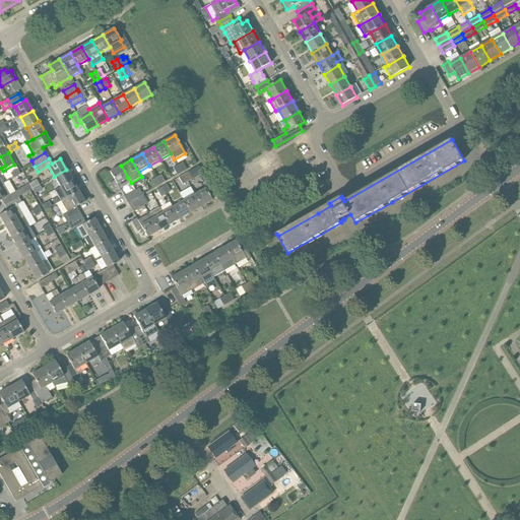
[(186,170),(189,168),(187,165),(184,166),(183,163),(178,166),(182,173),(187,170),(186,170)]
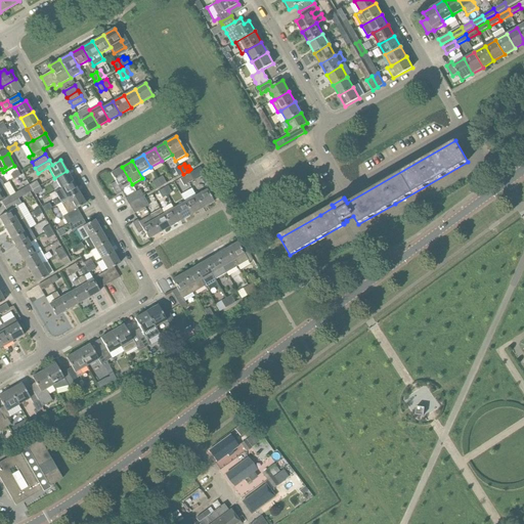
[(117,195),(122,192),(118,185),(129,179),(122,167),(111,173),(116,182),(111,185),(117,195)]
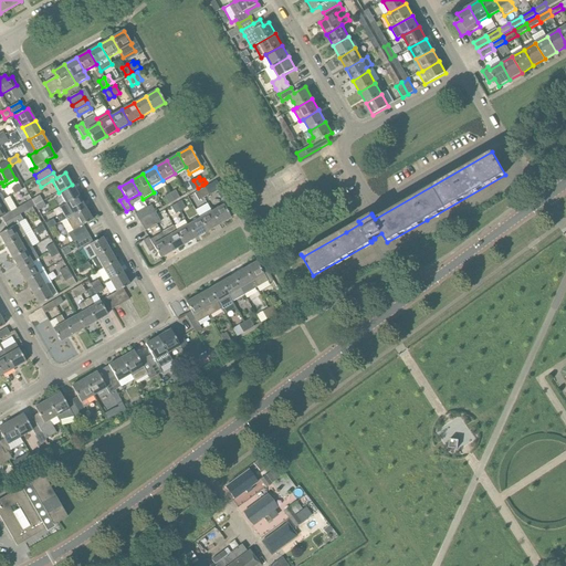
[(192,190),(198,188),(194,180),(188,184),(192,190)]
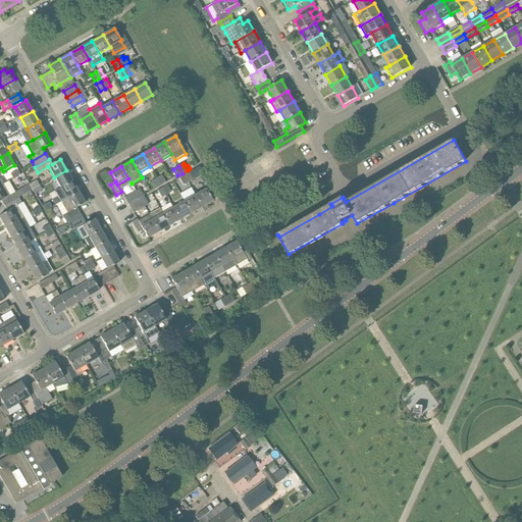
[(199,167),(189,173),(193,180),(203,174),(199,167)]
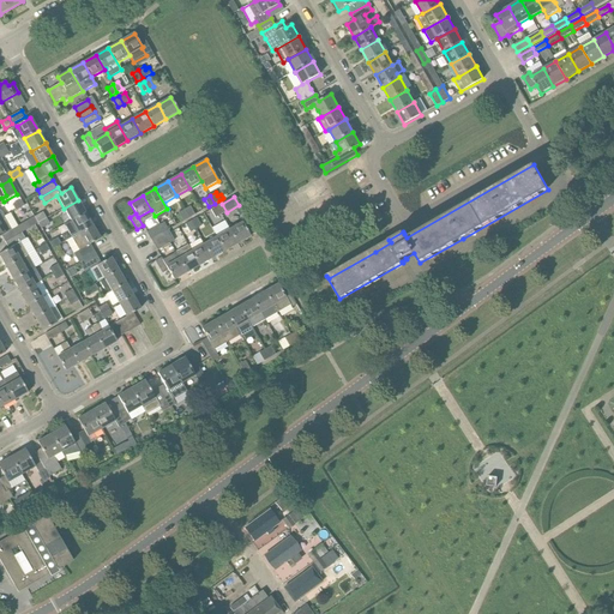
[(16,210),(24,206),(20,200),(13,205),(16,210)]
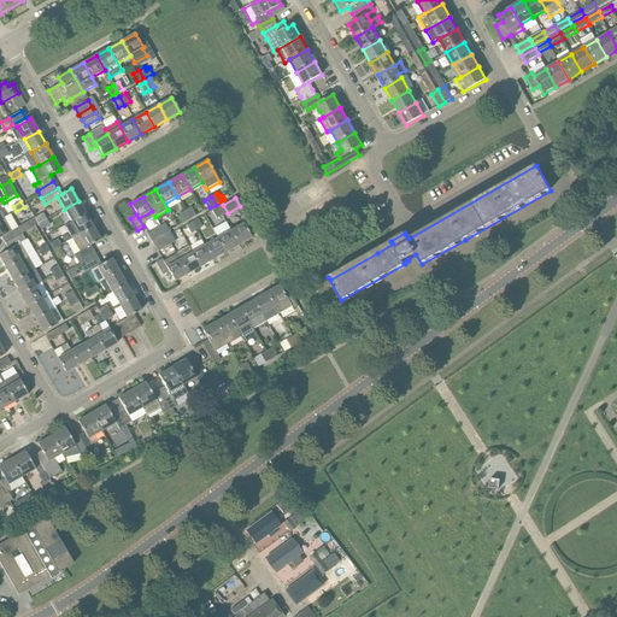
[(71,222),(86,215),(78,201),(64,210),(71,222)]
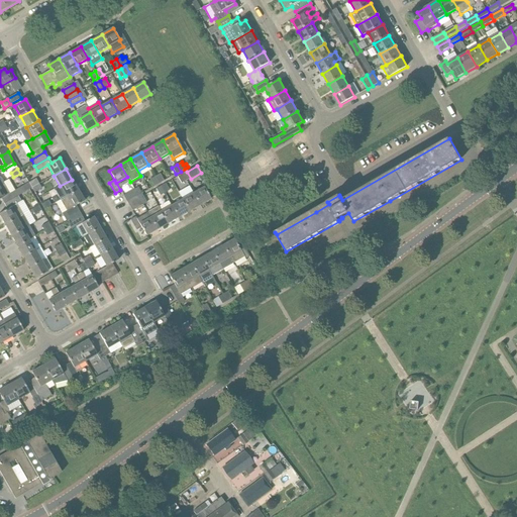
[(186,181),(191,179),(187,172),(182,174),(186,181)]
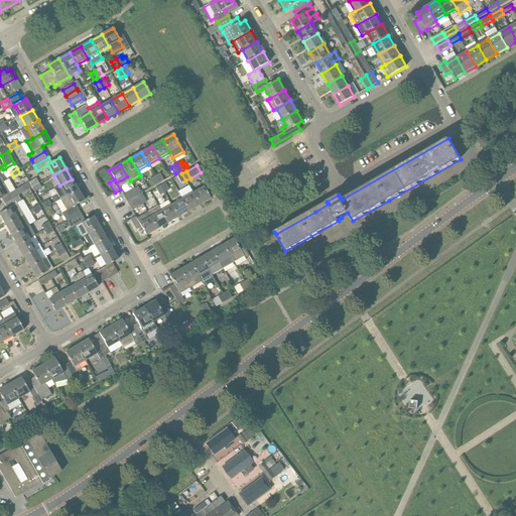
[(159,183),(163,180),(160,173),(155,176),(159,183)]
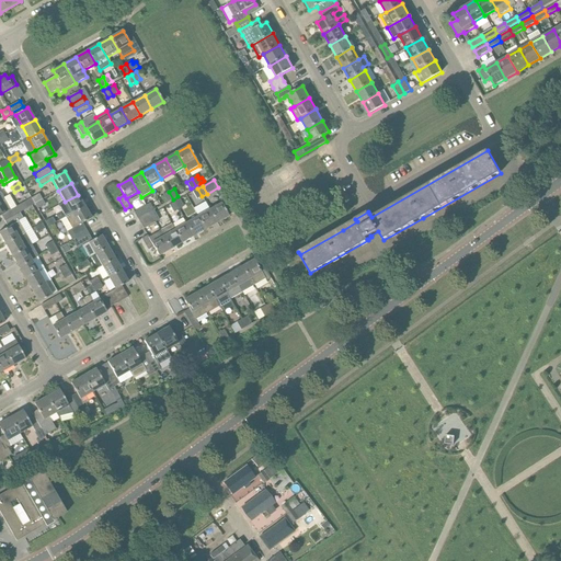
[(197,199),(202,196),(197,189),(193,192),(197,199)]
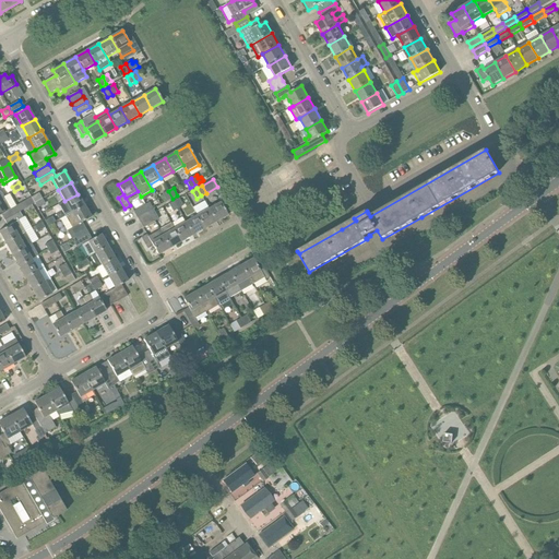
[(167,202),(173,199),(168,191),(163,194),(167,202)]
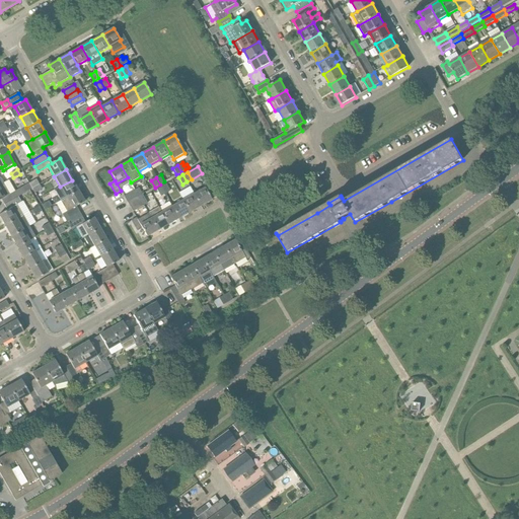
[(61,202),(78,191),(72,180),(60,187),(54,191),(61,202)]
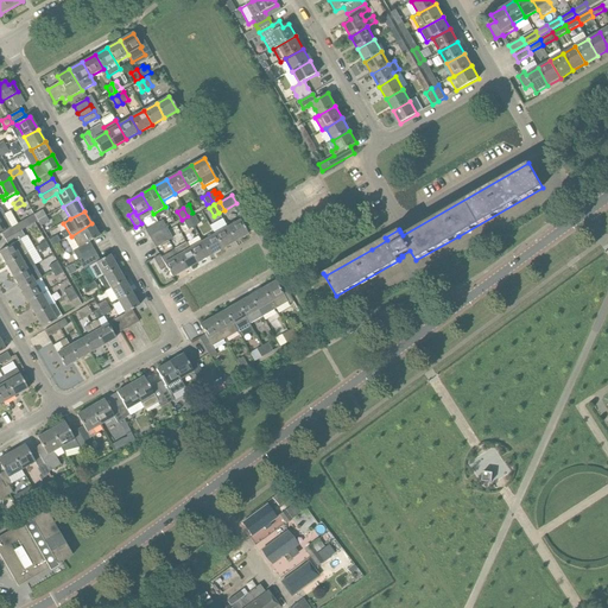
[(21,230),(38,221),(35,215),(11,228),(4,215),(0,217),(0,234),(1,234),(5,240),(21,230)]
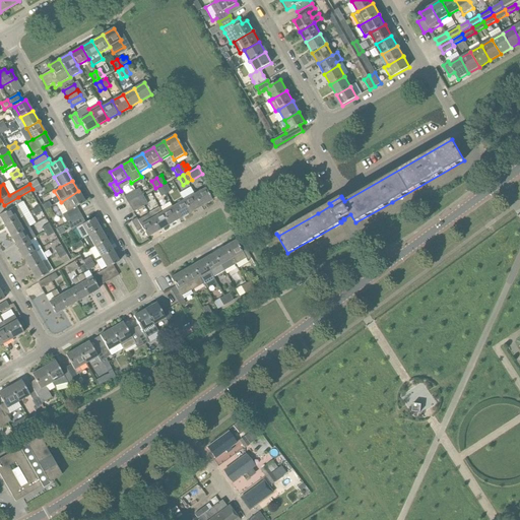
[(36,194),(42,190),(39,185),(33,189),(36,194)]
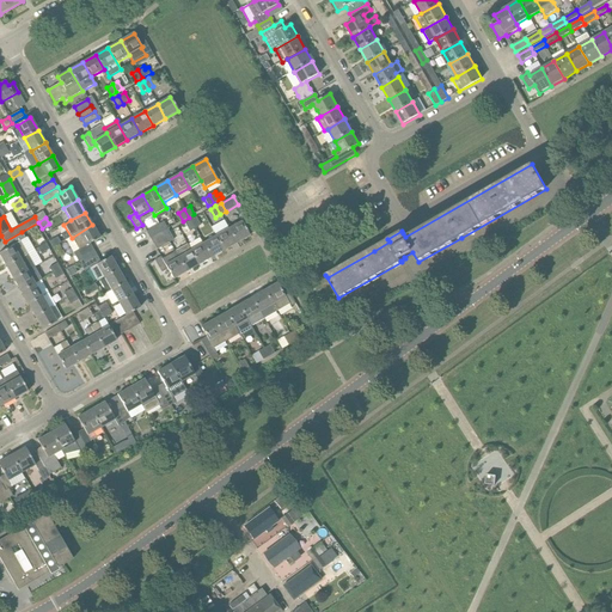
[(195,228),(201,226),(196,218),(190,221),(195,228)]
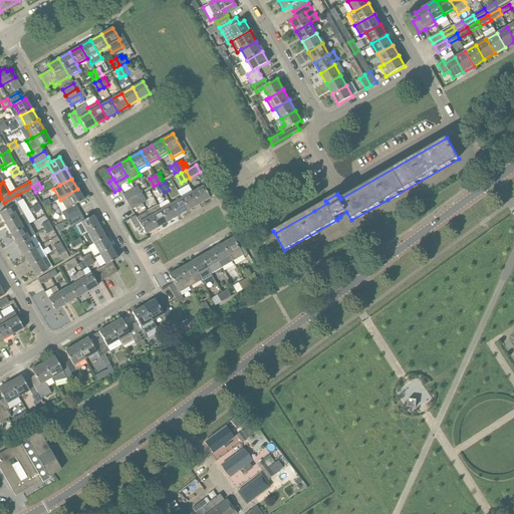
[(159,195),(164,192),(160,186),(155,188),(159,195)]
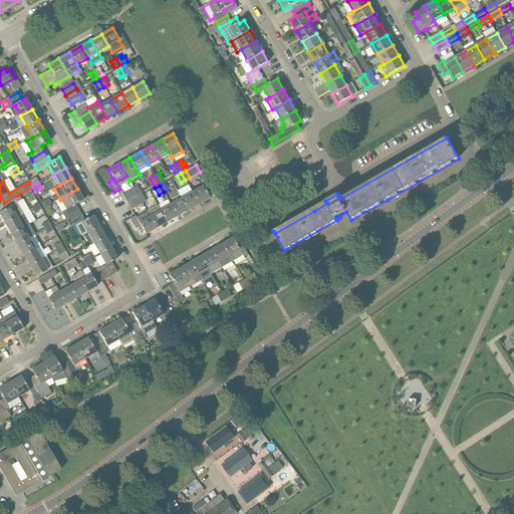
[(192,192),(199,204),(210,198),(203,186),(192,192)]
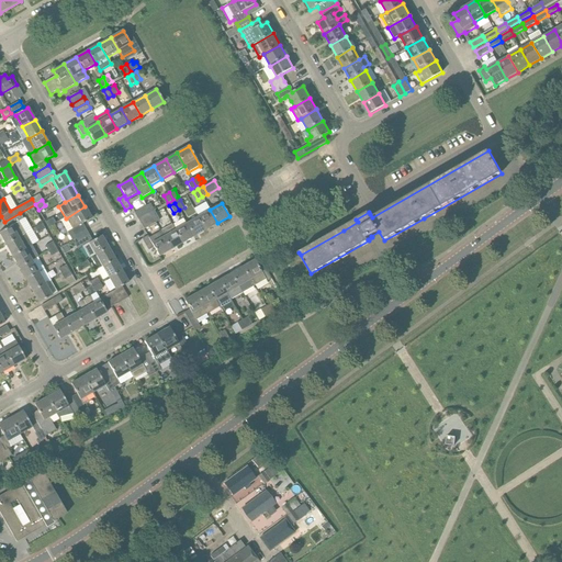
[(134,213),(137,218),(150,211),(147,205),(134,213)]
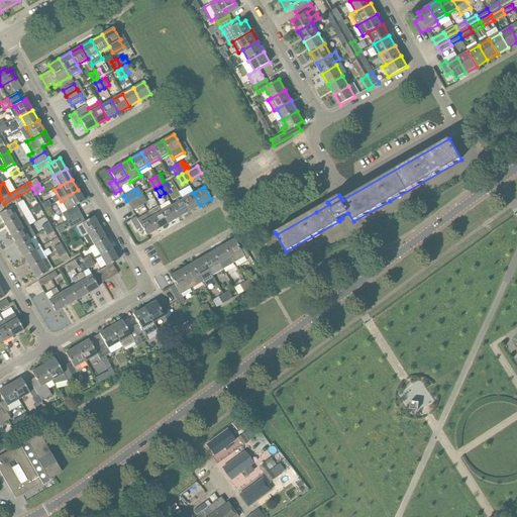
[(65,218),(78,210),(76,206),(84,201),(78,190),(61,201),(65,208),(60,210),(65,218)]
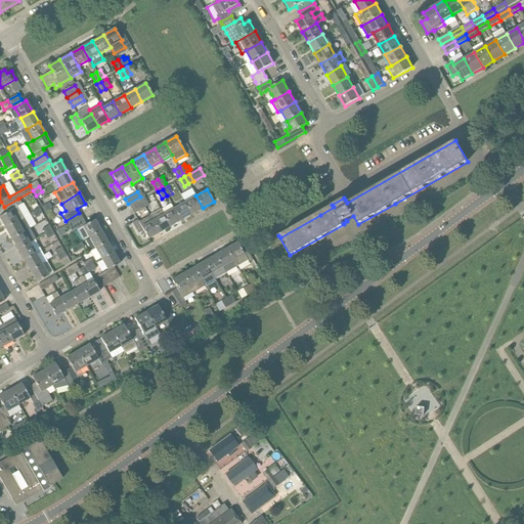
[(191,214),(203,208),(195,195),(185,202),(191,214)]
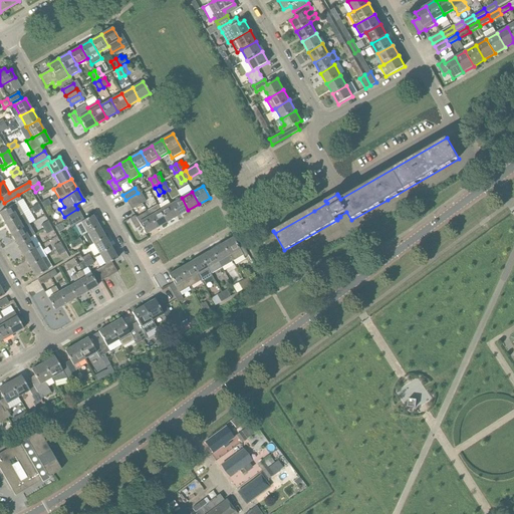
[(125,200),(129,205),(141,198),(139,196),(138,193),(125,200)]
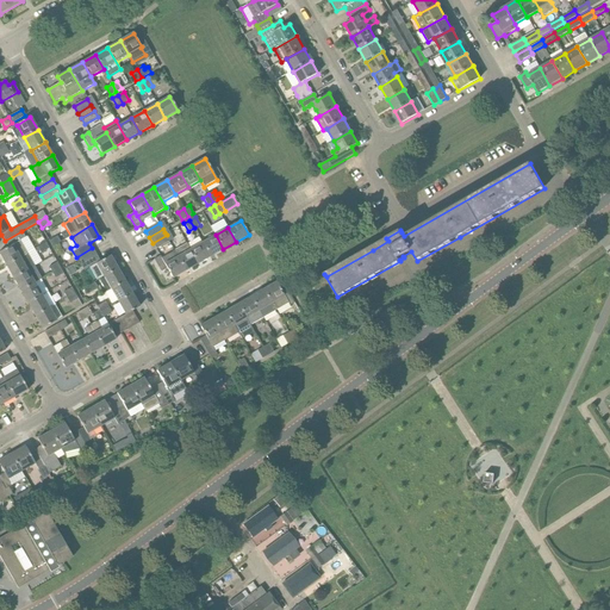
[(0,255),(6,266),(27,254),(20,241),(25,237),(22,231),(5,241),(8,247),(0,251),(0,255)]
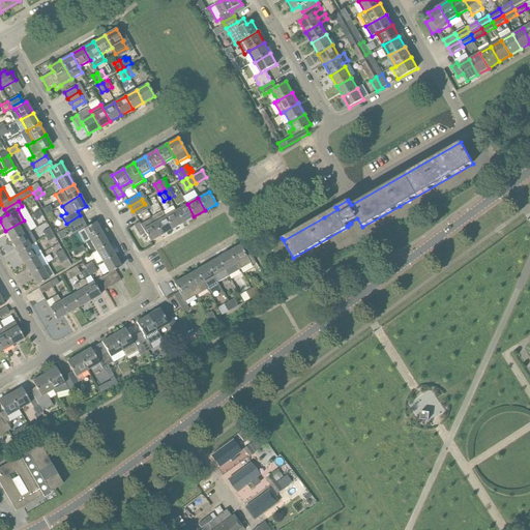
[(133,211),(136,216),(148,209),(145,204),(133,211)]
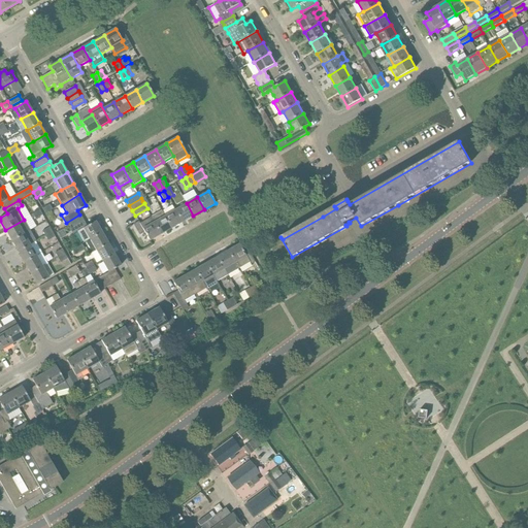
[(183,222),(193,216),(187,203),(175,210),(183,222)]
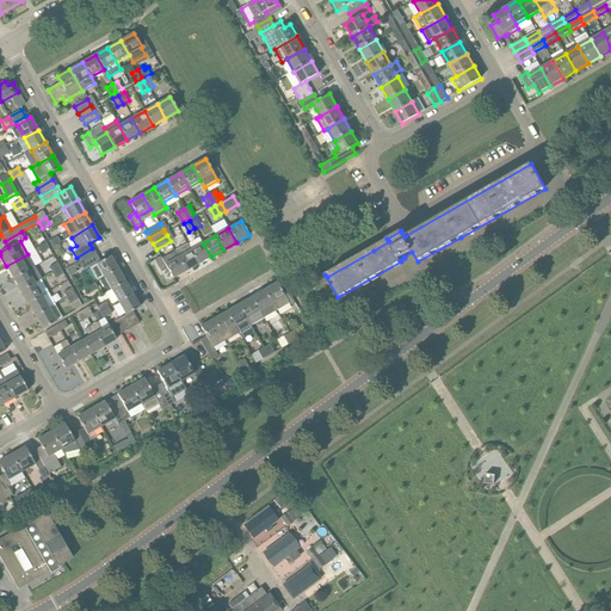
[(49,241),(53,247),(60,242),(57,238),(49,241)]
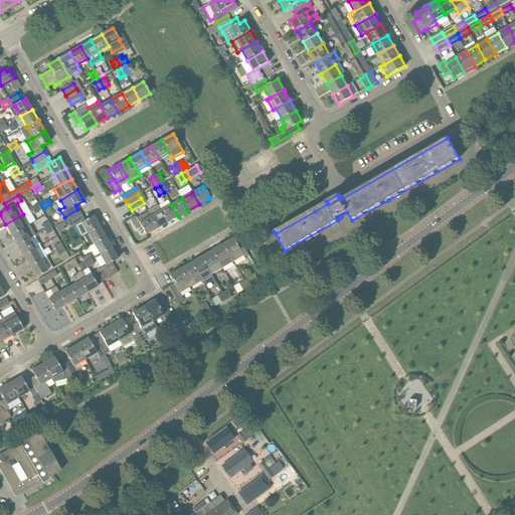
[(34,214),(41,210),(38,205),(32,209),(34,214)]
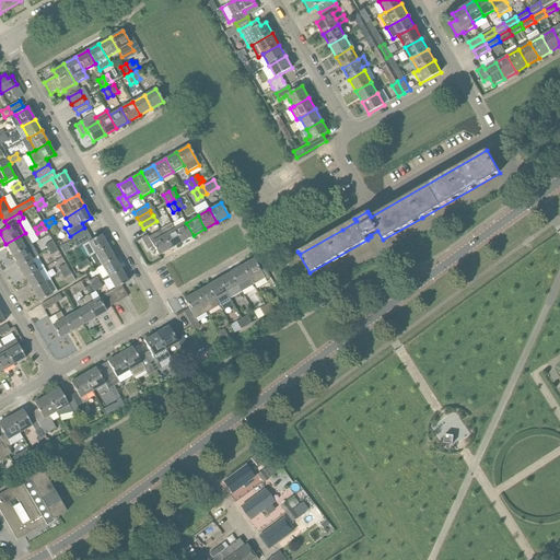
[(182,242),(194,235),(186,223),(175,229),(182,242)]
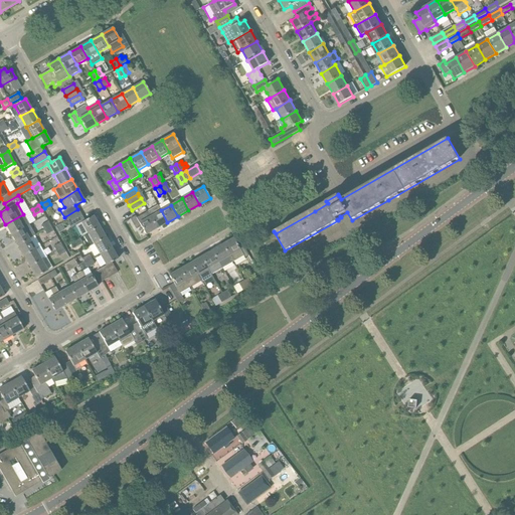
[(156,229),(167,222),(161,210),(158,206),(147,212),(156,229)]
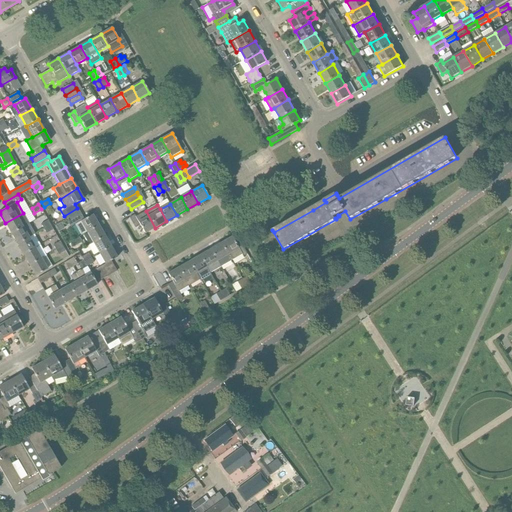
[(81,215),(77,208),(64,216),(68,223),(81,215)]
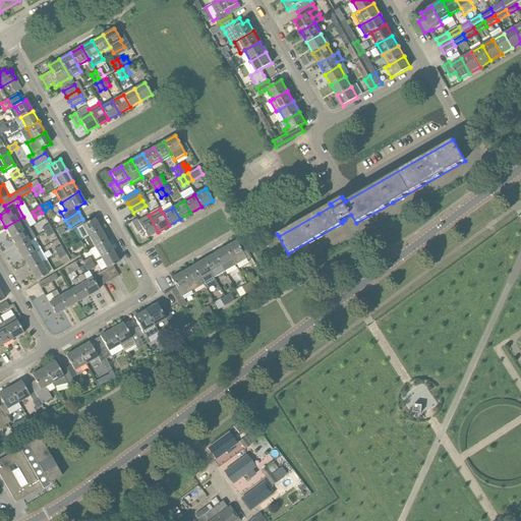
[(148,238),(158,232),(149,215),(137,221),(136,219),(131,222),(137,232),(142,229),(148,238)]
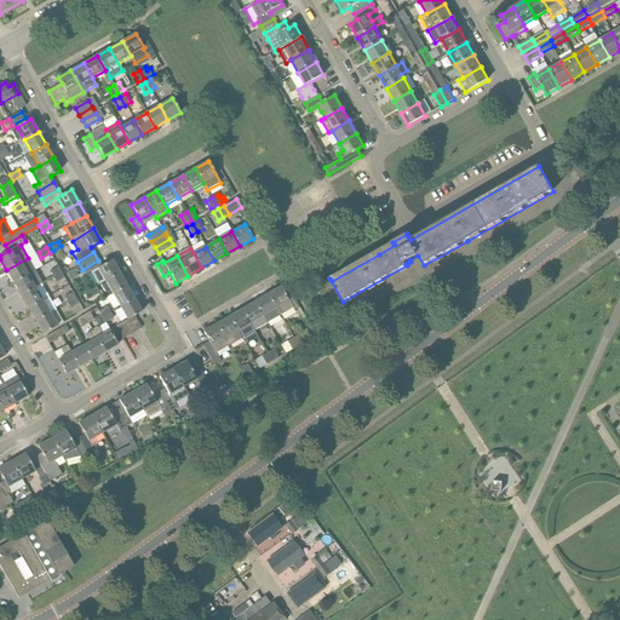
[(13,283),(35,271),(28,258),(6,270),(13,283)]
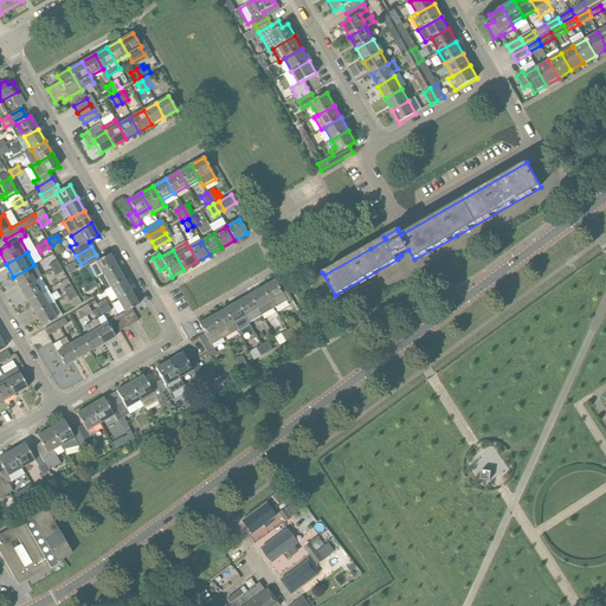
[(103,275),(116,266),(109,255),(100,259),(96,255),(81,264),(83,269),(95,263),(103,275)]
